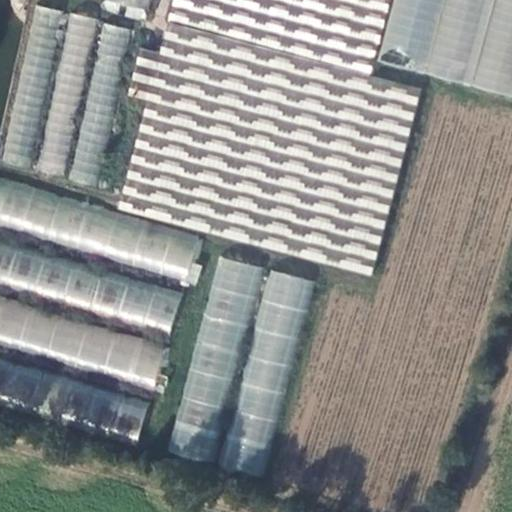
[(149,21),(153,0),(102,0),(101,5),(124,10),(123,15),(149,21)]
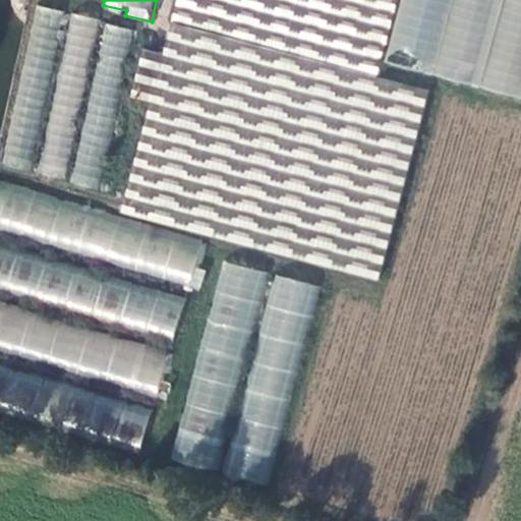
[(520,97),(520,0),(400,0),(385,64),(520,97)]
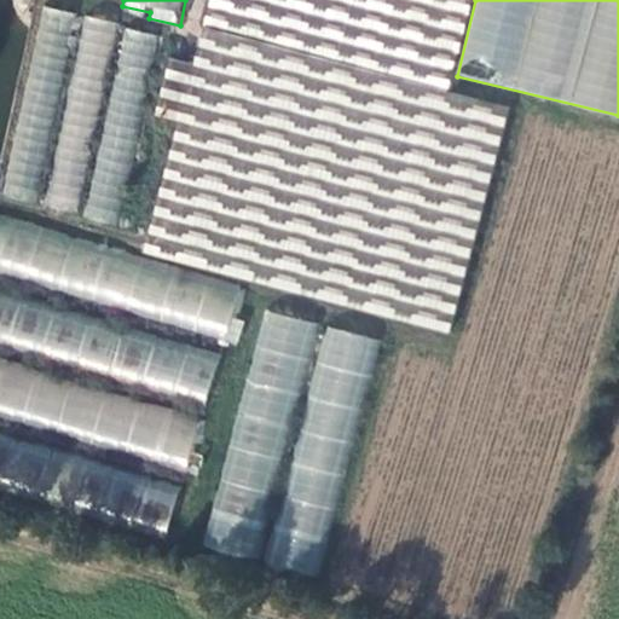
[(39,6),(1,198),(81,213),(80,218),(120,226),(157,34),(121,27),(121,22),(39,6)]
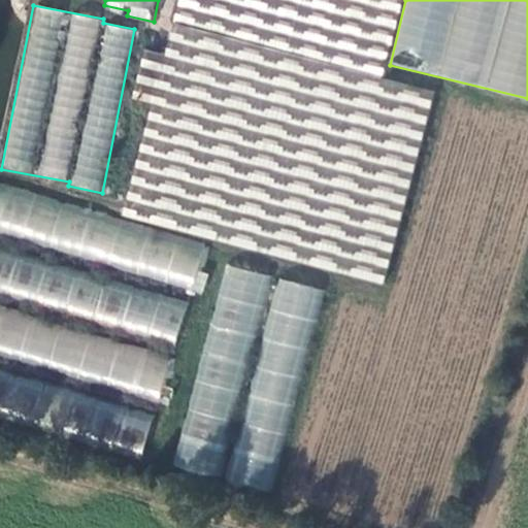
[(421,140),(432,91),(382,79),(385,65),(359,59),(353,88),(372,92),(368,113),(387,118),(384,132),(421,140)]
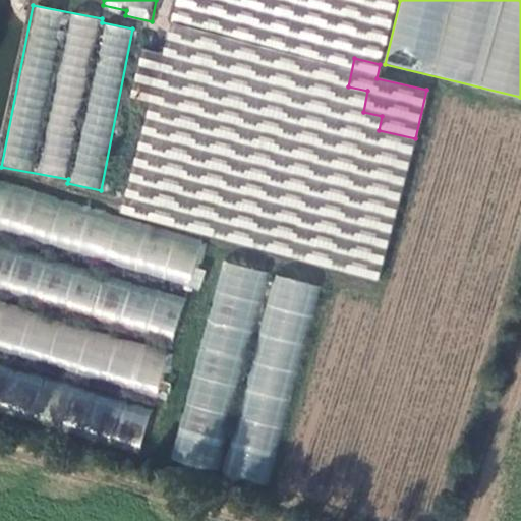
[(234,225),(230,235),(289,261),(302,231),(310,230),(309,214),(300,210),(307,195),(304,157),(319,156),(304,150),(303,134),(294,135),(259,120),(280,118),(279,100),(284,100),(287,93),(264,95),(251,123),(251,129),(236,165),(234,129),(228,142),(205,145),(206,163),(196,185),(220,183),(216,192),(218,218),(234,225)]
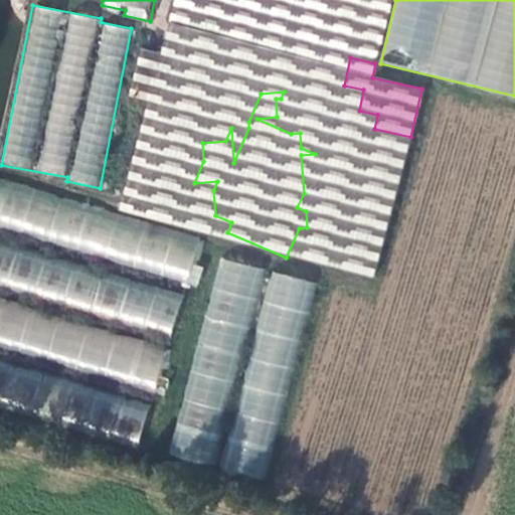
[(393,198),(408,143),(375,134),(370,151),(378,154),(371,180),(368,179),(365,190),(393,198)]
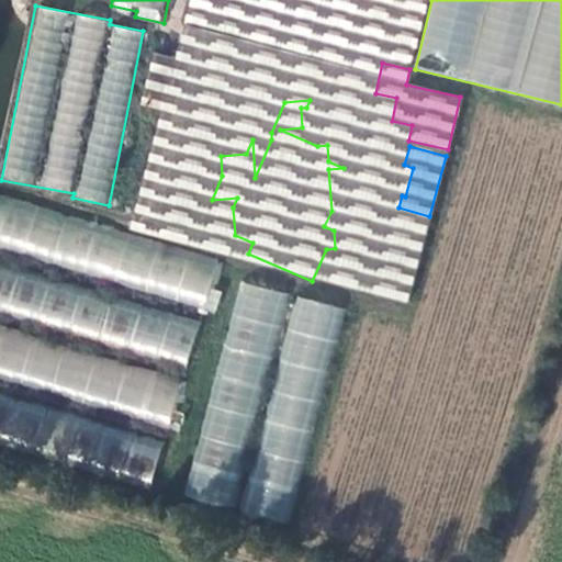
[(223,256),(0,197),(0,250),(216,307),(221,290),(215,288),(223,256)]
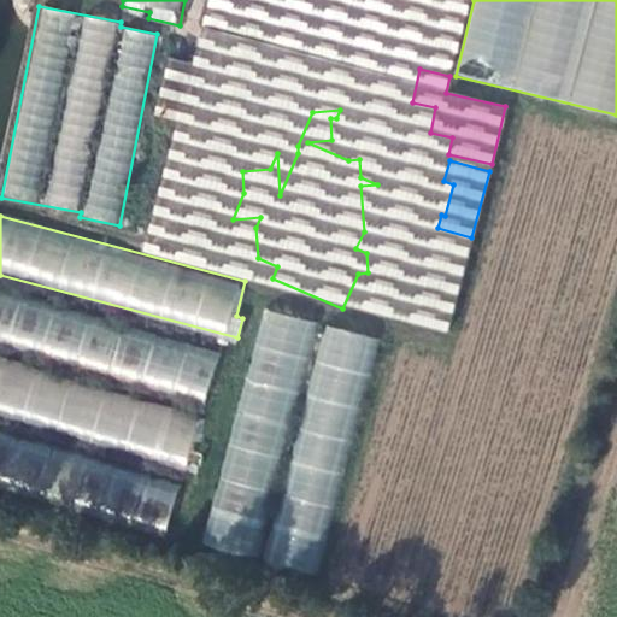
[(395,300),(406,269),(386,262),(392,242),(381,240),(364,289),(395,300)]
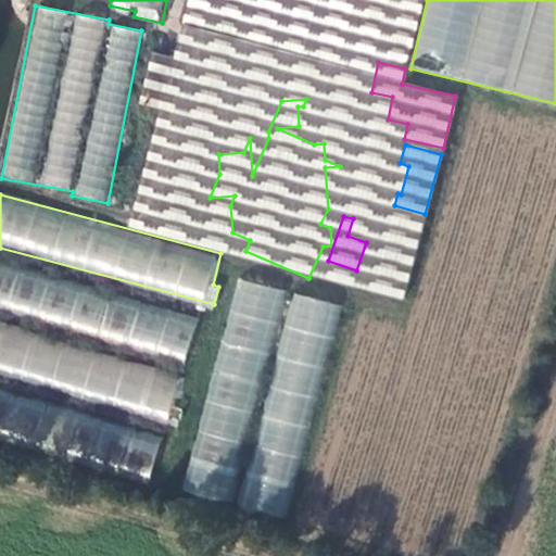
[(374,293),(407,297),(414,235),(381,231),(374,293)]
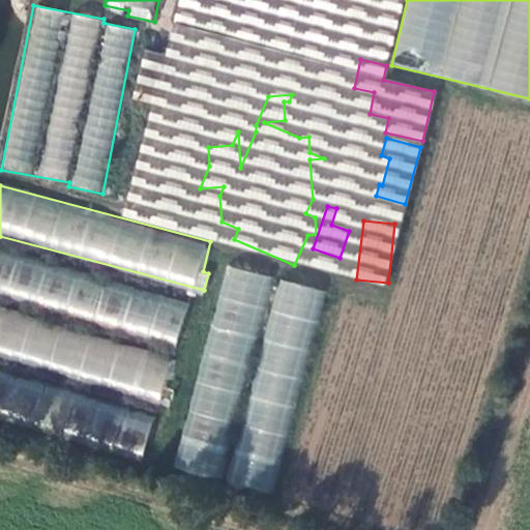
[(0,295),(60,312),(58,319),(173,350),(189,291),(0,239),(0,295)]
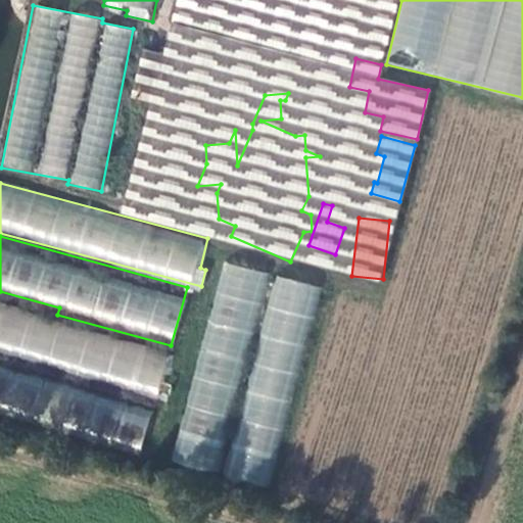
[(220,260),(174,463),(271,485),(317,286),(272,276),(273,273),(220,260)]
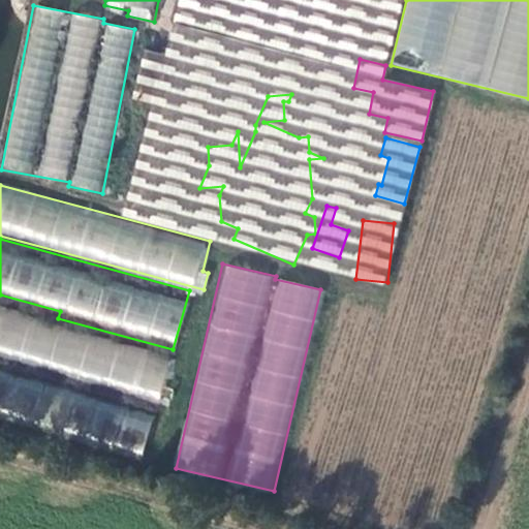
[(53,371),(160,399),(172,354),(0,309),(0,362),(52,375),(53,371)]
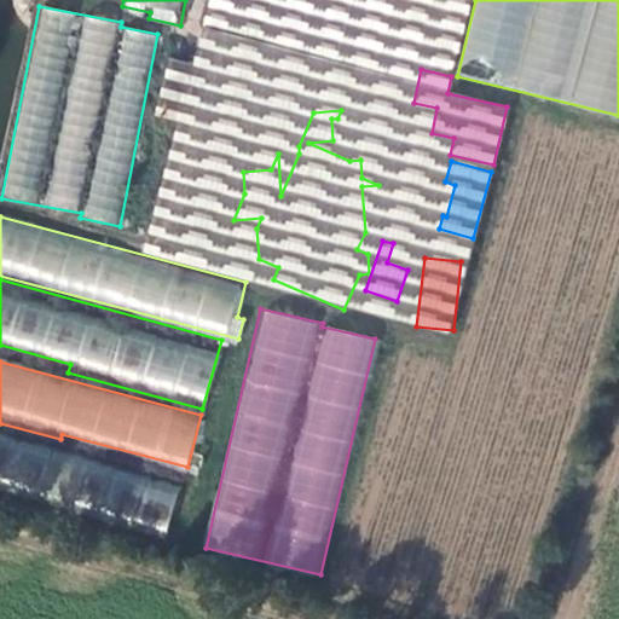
[(0,485),(166,533),(180,485),(0,432),(0,485)]
